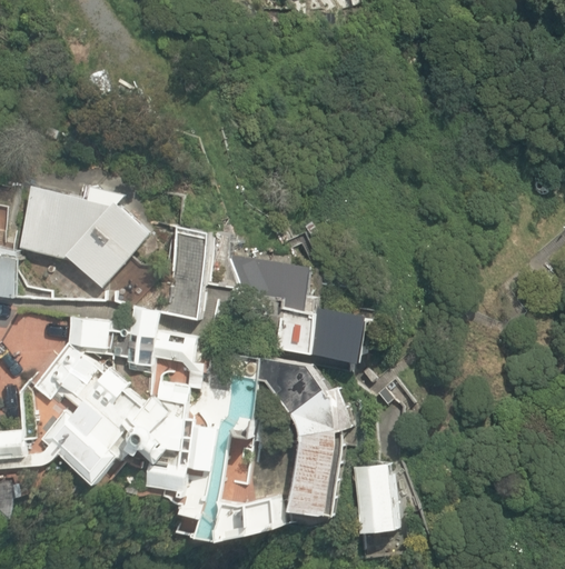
[(75,47),(82,53),(92,41),(86,35),(75,47)]
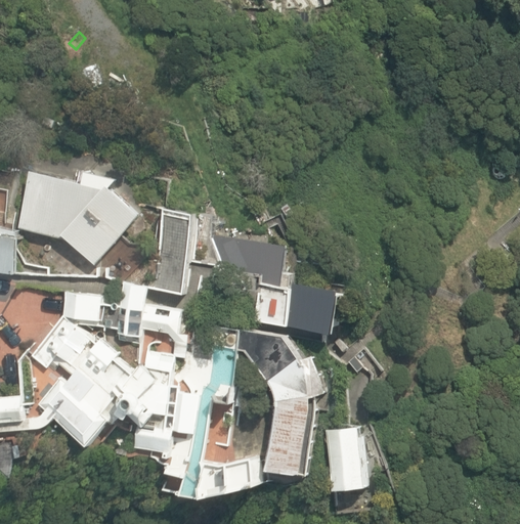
[(94,63),(79,69),(91,87),(101,83),(94,63)]
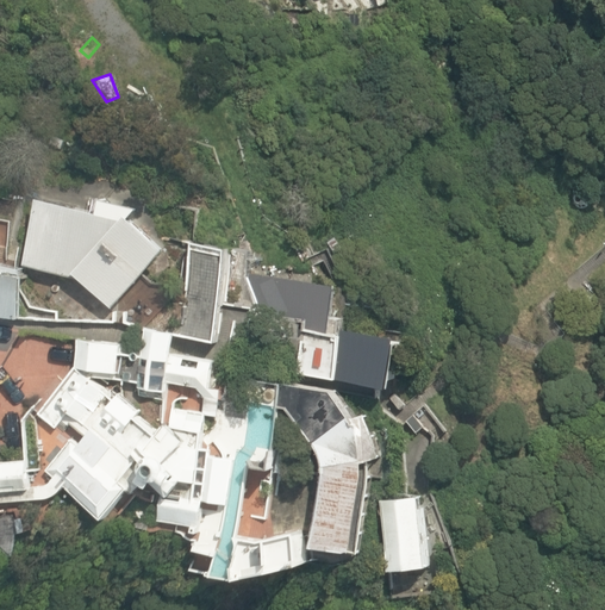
[(95,212),(35,197),(19,265),(78,279),(108,309),(163,250),(129,217),(137,209),(99,198),(95,212)]
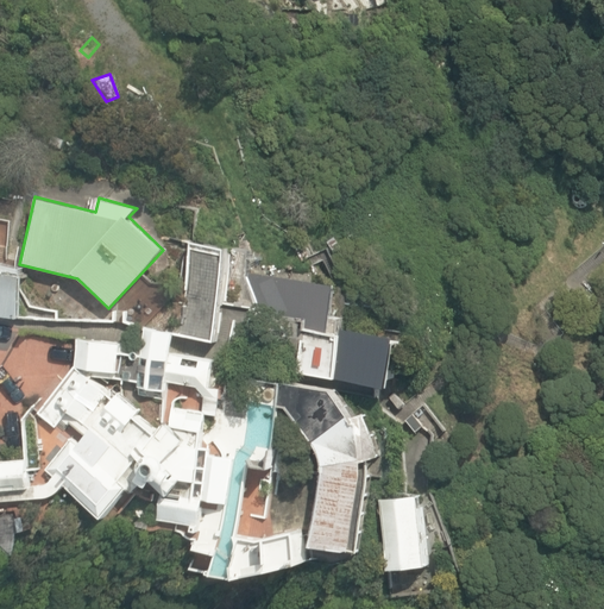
[(192,242),(176,336),(213,341),(219,302),(228,248),(192,242)]
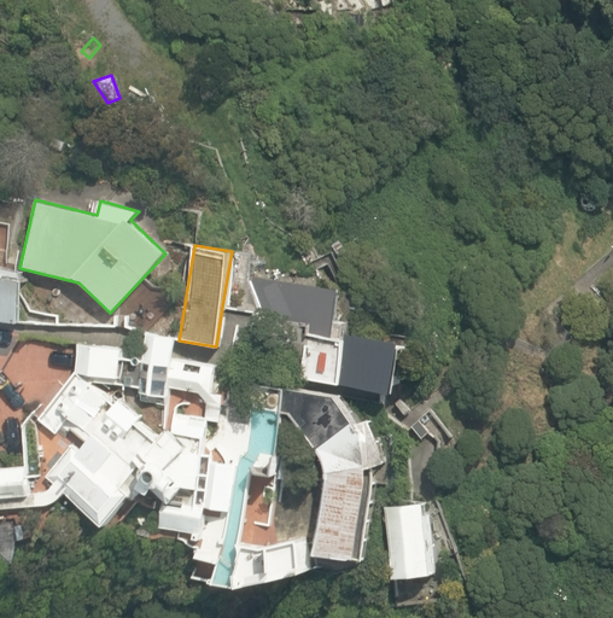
[(252,315),(260,316),(247,280),(249,275),(251,255),(232,251),(222,307),(254,312),(252,315)]
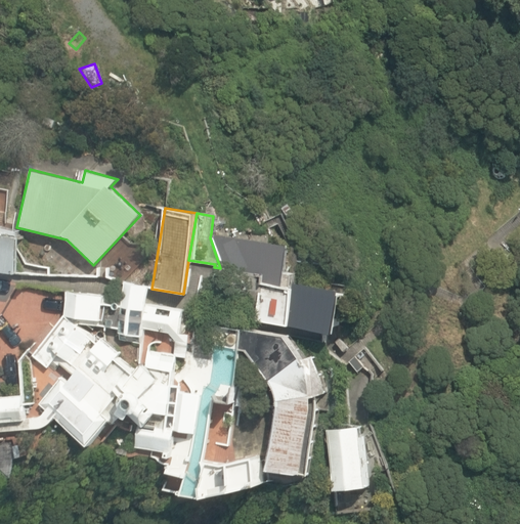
[(0,271),(13,273),(18,236),(0,233),(0,271)]
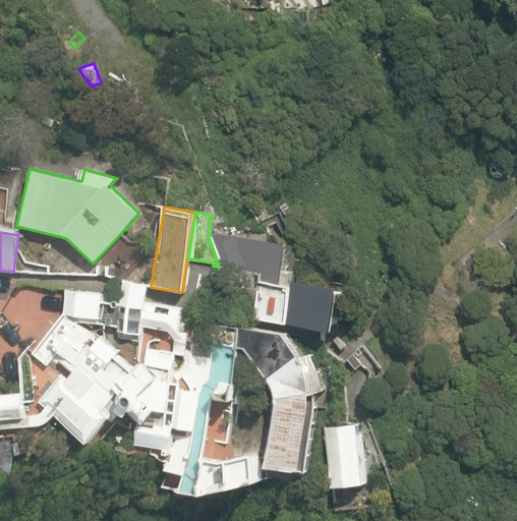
[(257,281),(279,285),(285,243),(210,232),(209,236),(219,267),(239,270),(259,273),(257,281)]
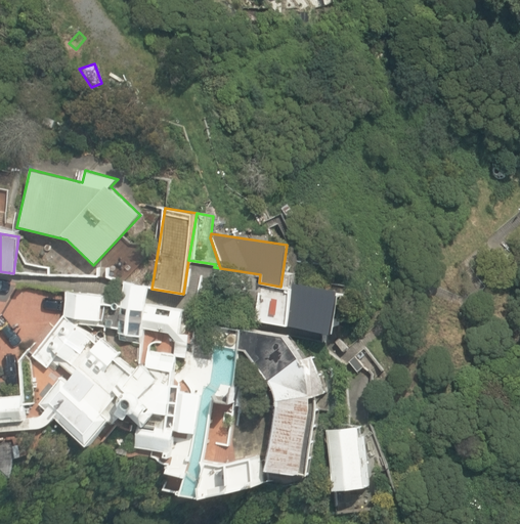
[(253,321),(287,325),(293,288),(280,287),(259,282),(260,274),(241,271),(237,290),(257,293),(255,308),(253,321)]
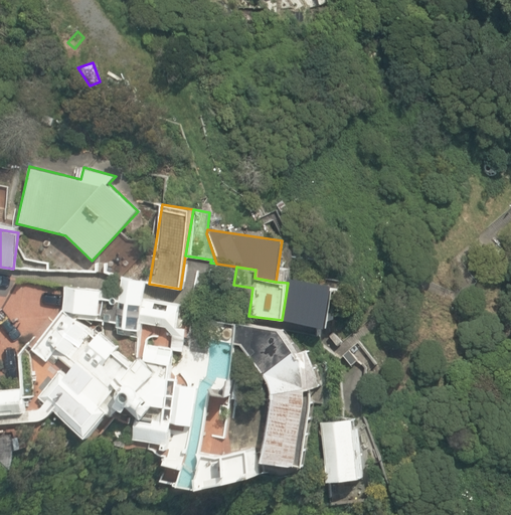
[(288,283),(282,320),(329,327),(335,284),(289,277),(288,283)]
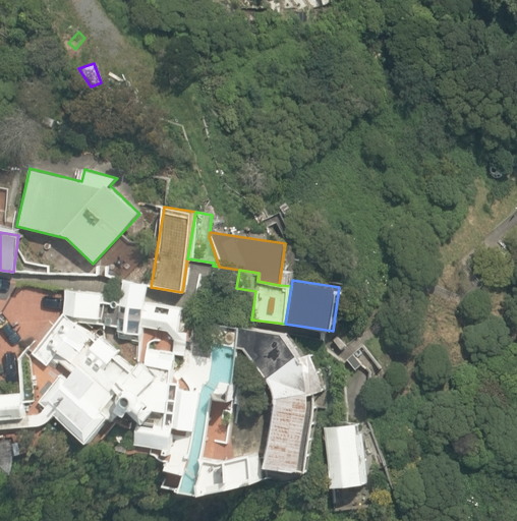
[(140,327),(145,301),(147,287),(123,283),(121,297),(103,294),(99,320),(78,316),(77,323),(116,328),(114,338),(138,342),(140,327)]
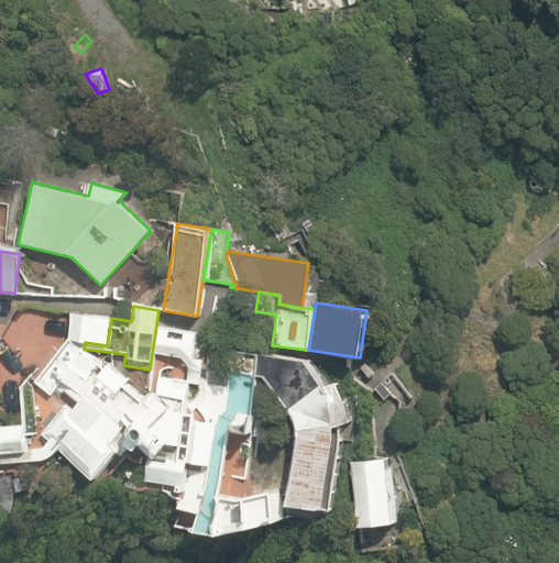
[(51,435),(61,443),(56,449),(92,479),(116,452),(120,455),(130,445),(135,450),(138,446),(140,443),(143,444),(145,443),(148,443),(152,448),(160,438),(153,432),(153,431),(153,429),(152,427),(151,426),(166,410),(170,407),(154,393),(146,400),(124,384),(129,377),(109,362),(105,366),(83,350),(84,349),(85,342),(107,345),(111,318),(70,311),(66,338),(31,382),(47,396),(51,393),(56,397),(62,390),(75,403),(69,410),(63,405),(39,433),(46,440),(51,435)]
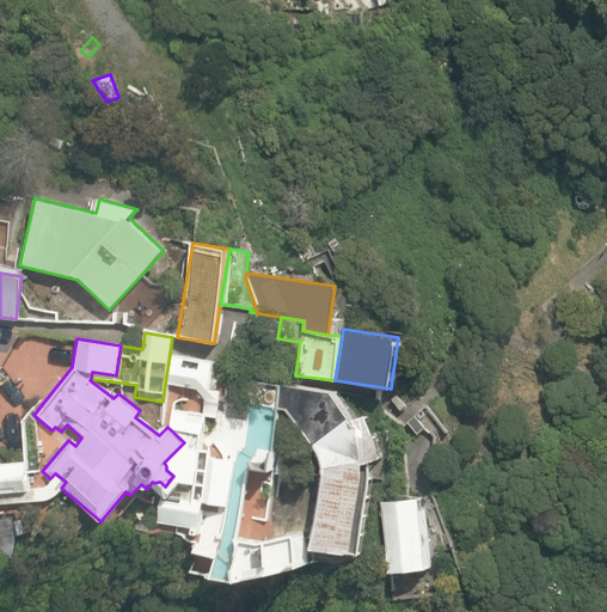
[(300,342),(277,338),(275,356),(298,360),(300,342)]
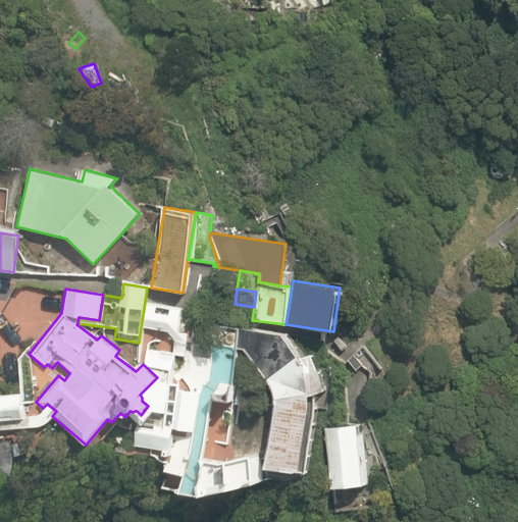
[(182,308),(145,302),(141,327),(166,331),(170,337),(168,352),(172,353),(172,355),(184,356),(186,343),(187,333),(177,331),(182,308)]
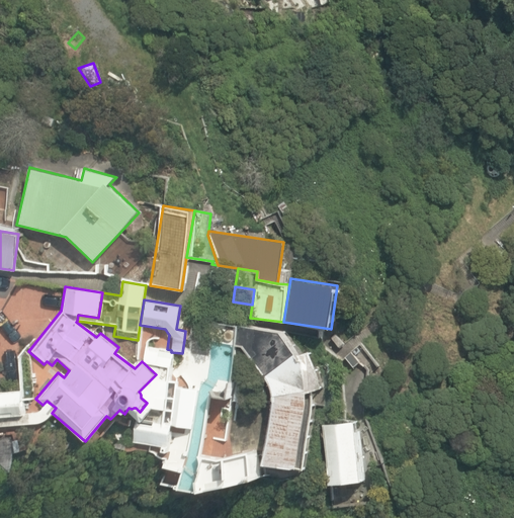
[(272,402),(263,464),(296,469),(304,470),(313,410),(314,403),(314,398),(314,392),(326,387),(313,350),(301,355),(300,353),(283,331),(239,324),(211,320),(210,334),(190,331),(189,341),(186,340),(184,340),(182,353),(171,352),(168,380),(164,410),(162,425),(140,422),(134,421),(131,442),(162,447),(161,451),(166,452),(164,467),(184,471),(181,488),(203,492),(235,485),(260,479),(253,449),(228,456),(220,457),(204,455),(200,454),(208,396),(211,393),(229,396),(272,402)]
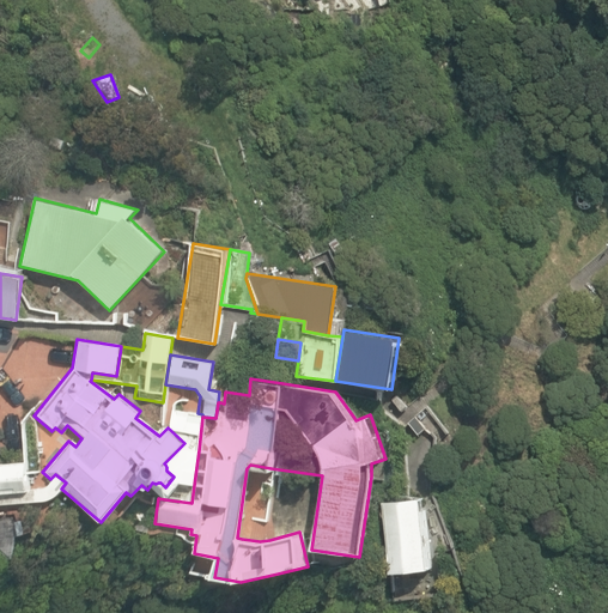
[(152,483),(150,486),(165,499),(192,503),(194,485),(199,450),(202,417),(202,414),(198,413),(170,410),(168,428),(184,443),(181,447),(164,463),(165,465),(166,467),(166,469),(166,471),(174,477),(165,487),(160,483),(158,483),(156,484),(152,483)]
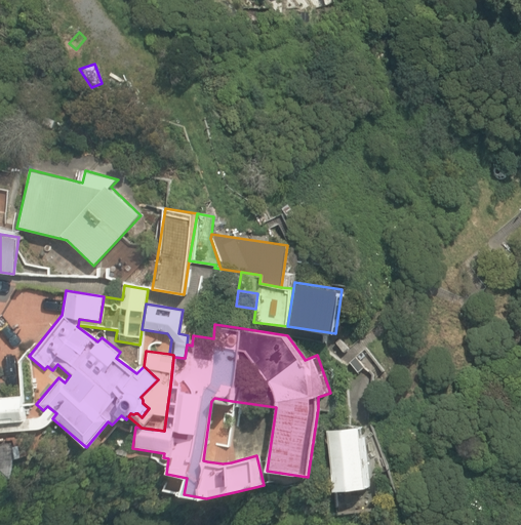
[(52,418),(56,413),(47,406),(43,410),(41,414),(39,416),(37,417),(32,417),(23,418),(19,395),(0,397),(0,432),(37,429),(43,428),(47,425),(50,420),(52,418)]
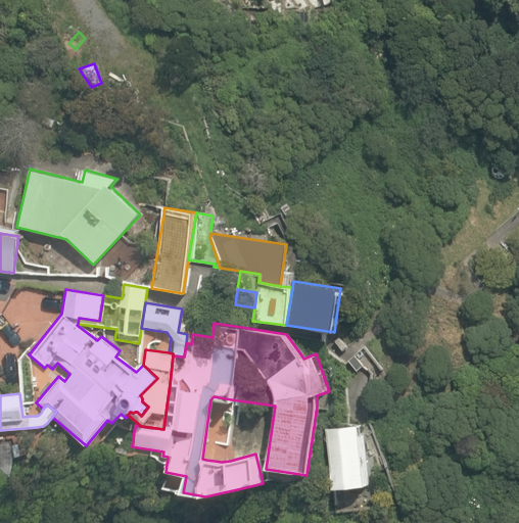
[(365,486),(359,425),(325,428),(332,489),(365,486)]
